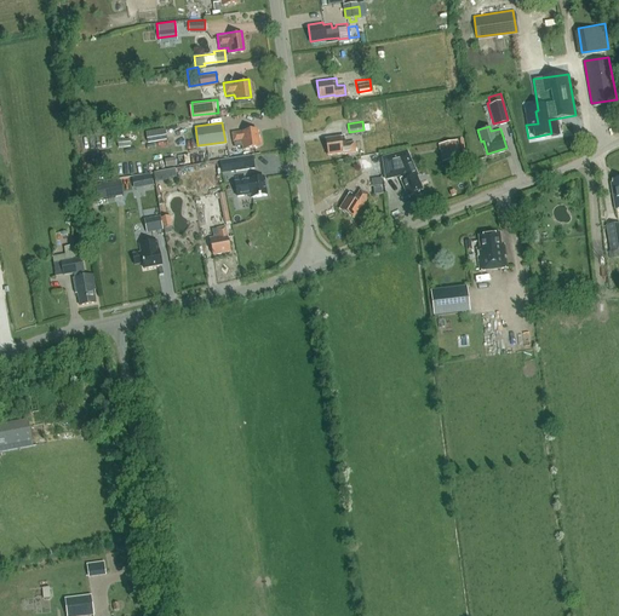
[(230,130),(231,138),(233,144),(241,143),(242,147),(258,145),(256,127),(230,130)]
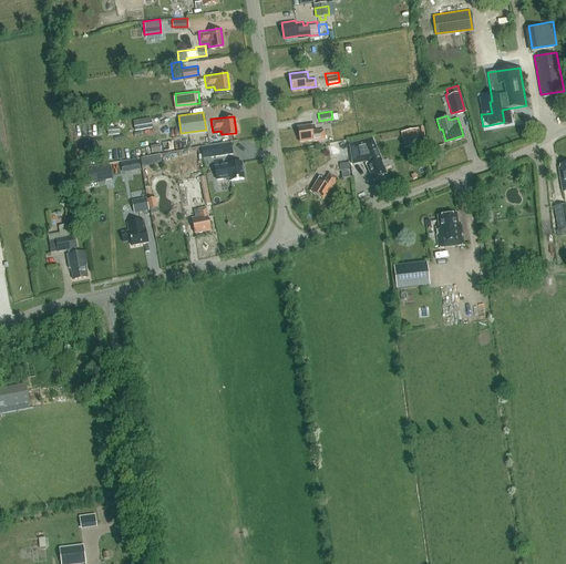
[(322,127),(315,129),(314,122),(297,124),(299,139),(312,136),(312,139),(323,136),(322,127)]
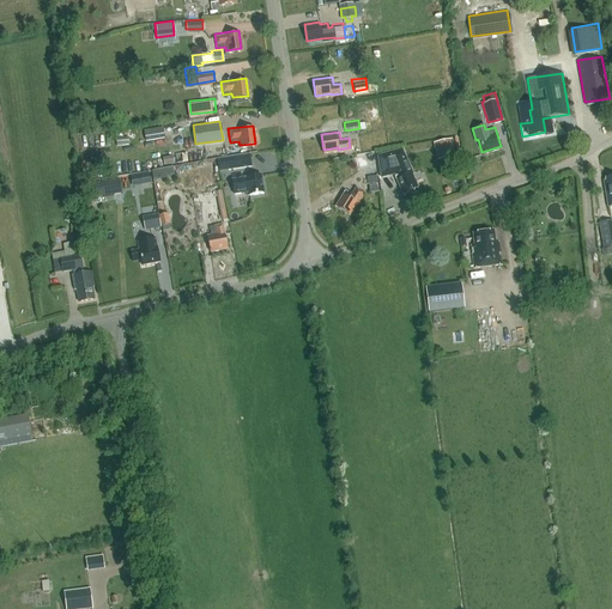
[(436,140),(440,158),(455,154),(450,136),(436,140)]
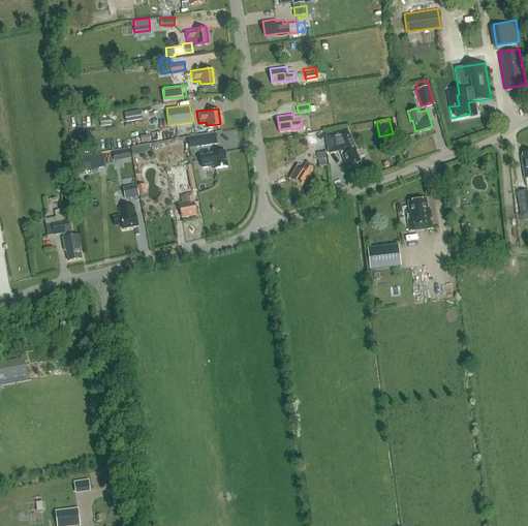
[(214,131),(193,134),(195,145),(216,142),(214,131)]
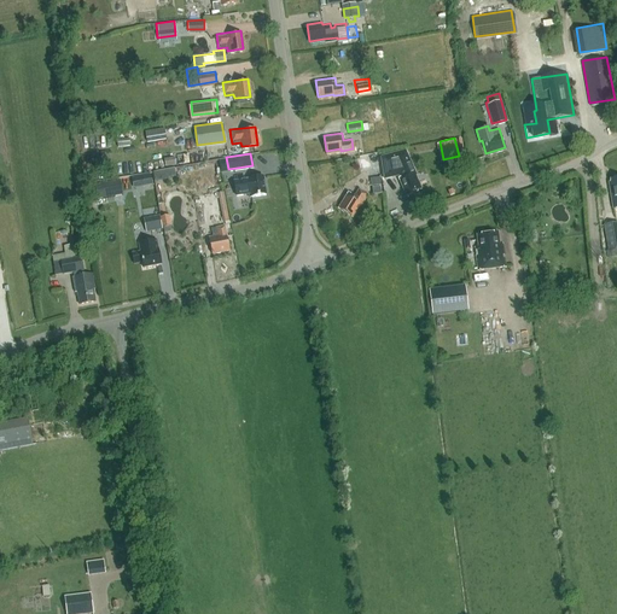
[(417,173),(412,159),(401,163),(405,173),(397,175),(403,193),(419,187),(414,174),(417,173)]
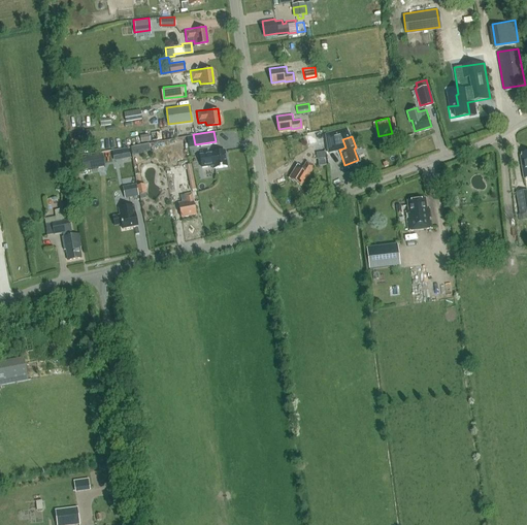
[(122,157),(130,155),(128,146),(121,149),(122,157)]
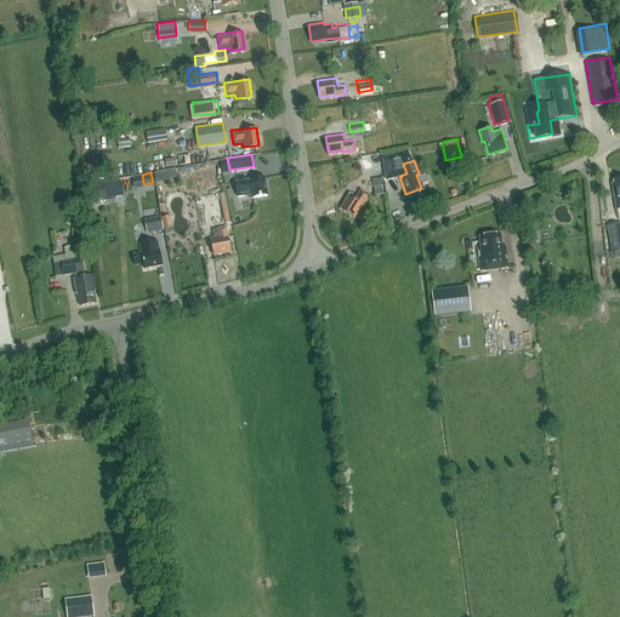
[(233,180),(235,195),(249,193),(249,196),(267,194),(265,175),(233,180)]
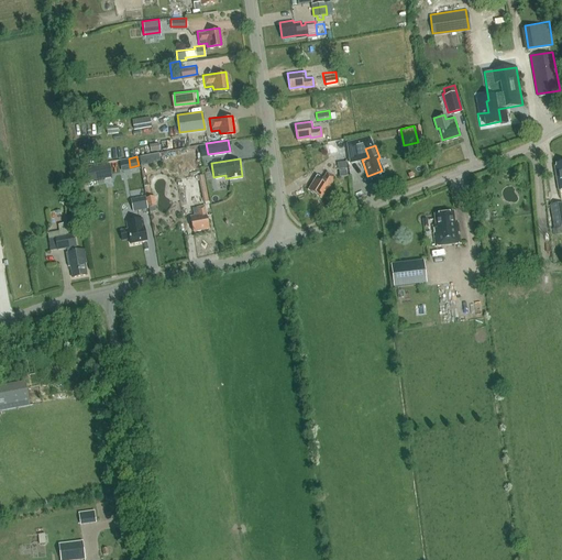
[(105,176),(103,168),(88,171),(89,177),(105,176)]
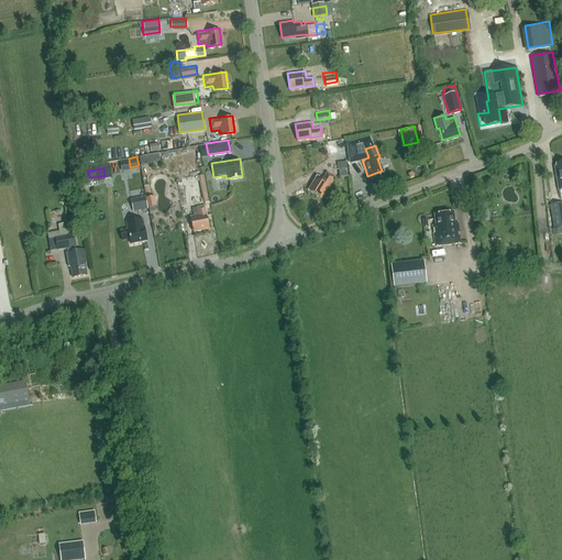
[(327,171),(322,176),(316,173),(307,187),(319,195),(327,183),(328,184),(333,175),(327,171)]
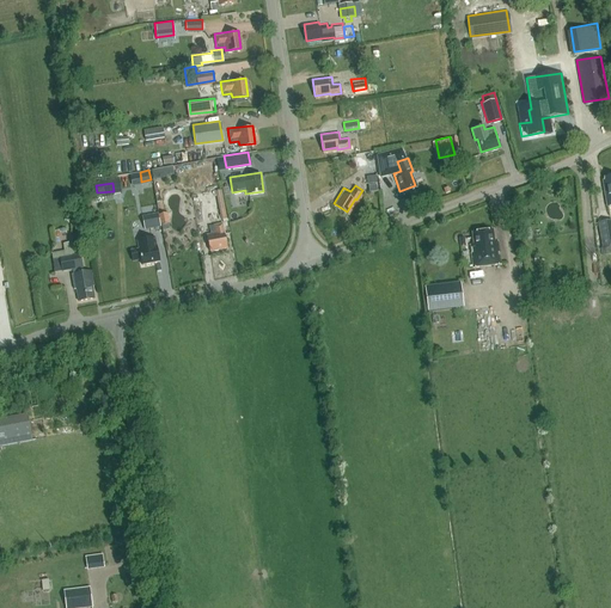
[(214,189),(220,217),(226,216),(220,188),(214,189)]
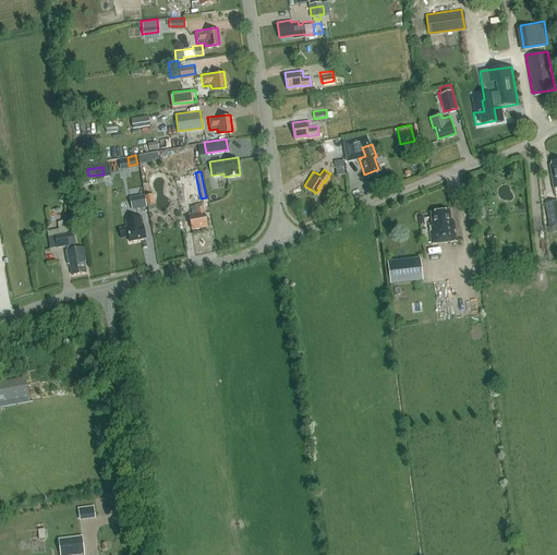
[(75,200),(74,191),(65,192),(67,201),(75,200)]
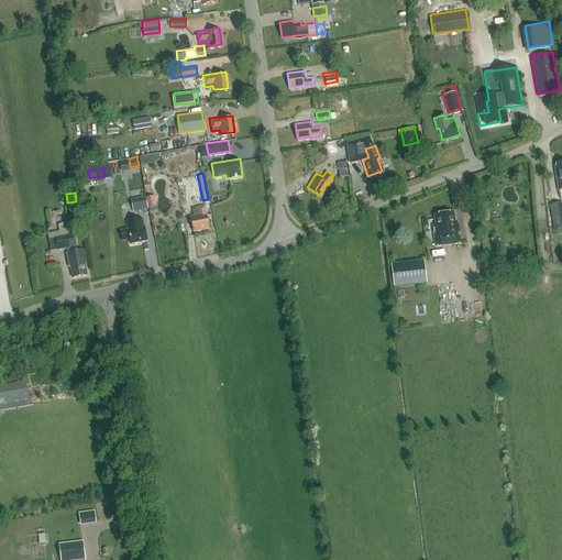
[(146,206),(144,194),(130,197),(132,209),(146,206)]
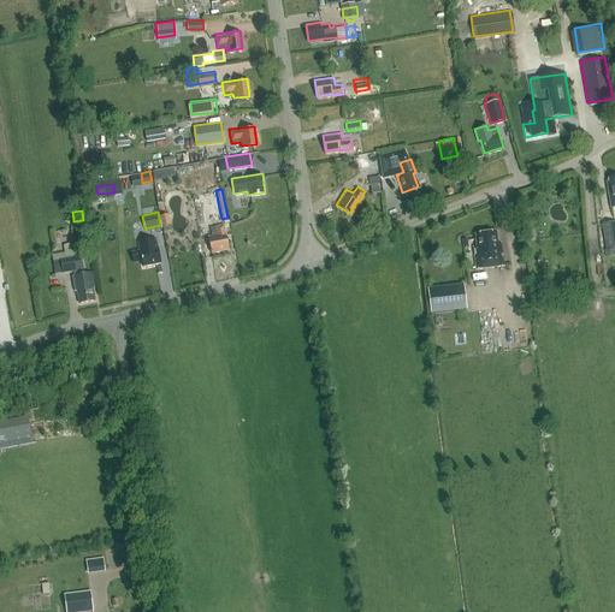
[(614,218),(599,221),(604,247),(607,247),(608,254),(614,251),(614,218)]
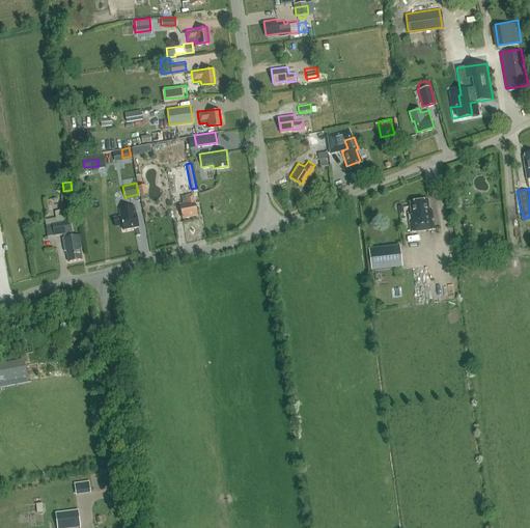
[(180,194),(182,201),(178,201),(182,216),(196,213),(192,191),(180,194)]
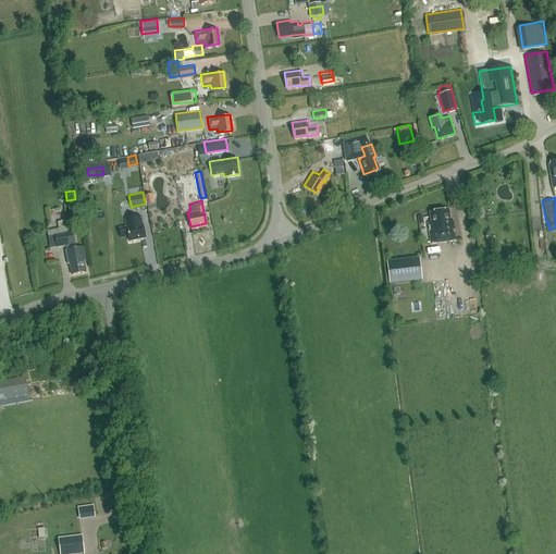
[(448,208),(427,209),(430,242),(454,238),(452,218),(448,218),(448,208)]
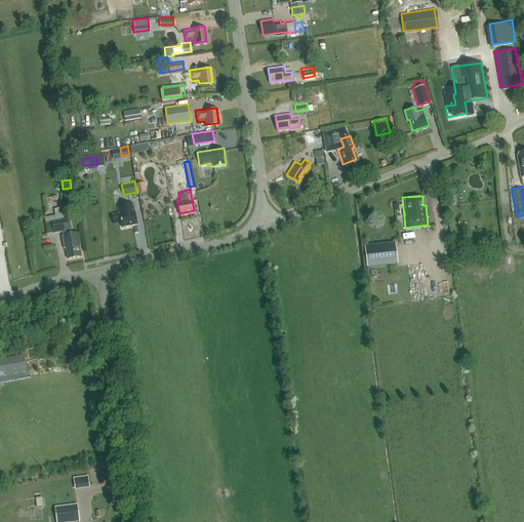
[(113,223),(120,222),(121,226),(136,222),(131,201),(117,205),(118,211),(111,213),(113,223)]
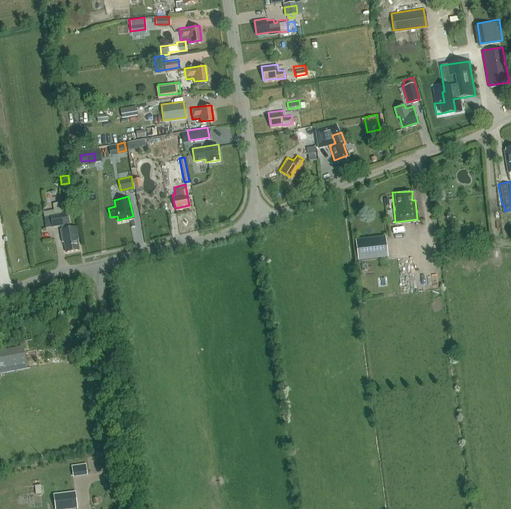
[(76,225),(68,226),(68,222),(69,222),(67,211),(60,212),(59,207),(42,209),(43,215),(50,214),(52,225),(60,223),(60,227),(59,228),(62,240),(64,240),(65,250),(79,248),(77,235),(78,235),(76,225)]
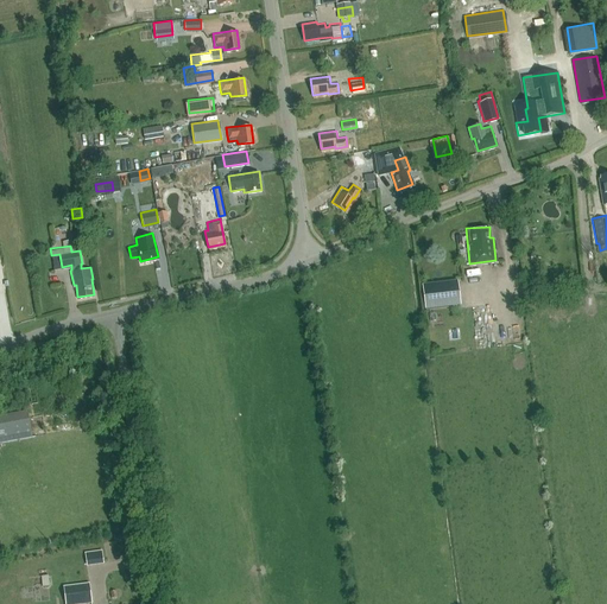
[(456,279),(421,284),(424,307),(460,303),(456,279)]
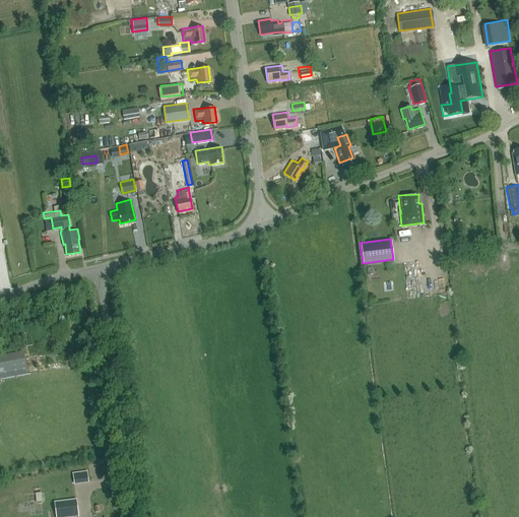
[(0,377),(26,373),(22,350),(0,354),(0,377)]
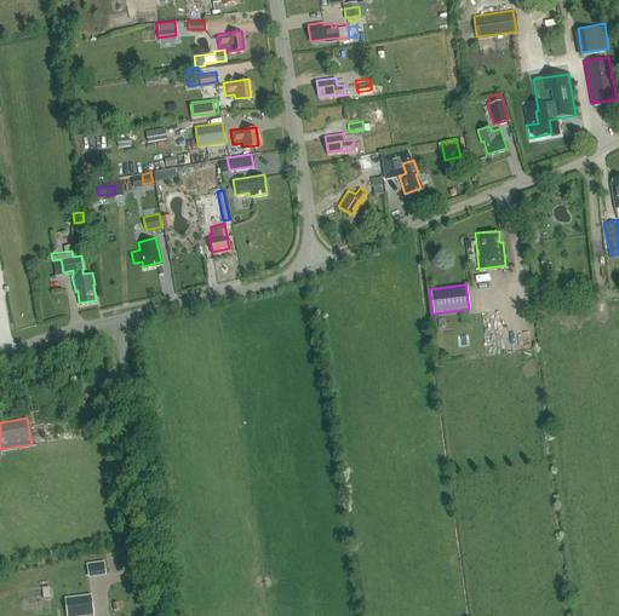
[(90,593),(63,596),(66,615),(92,612),(90,593)]
